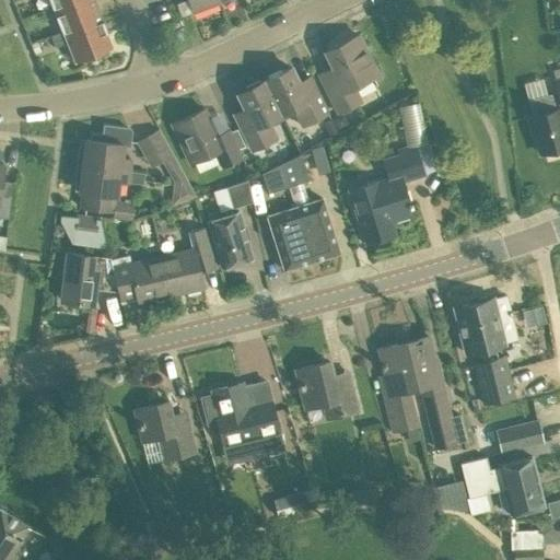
[(50,0),(54,7),(41,11),(43,16),(83,0),(50,0)]
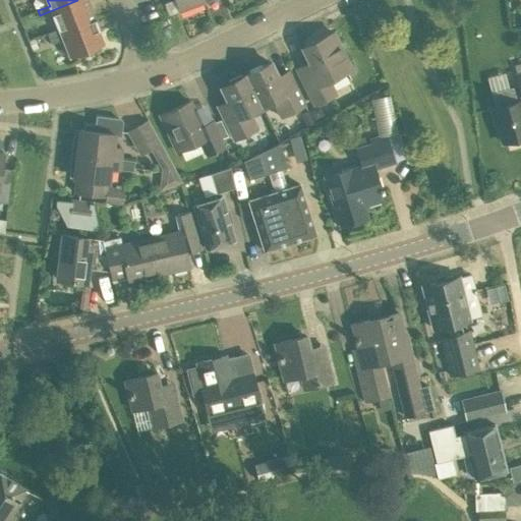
[(95,19),(87,0),(77,0),(40,15),(42,19),(53,14),(59,29),(47,34),(49,38),(93,20),(95,19)]
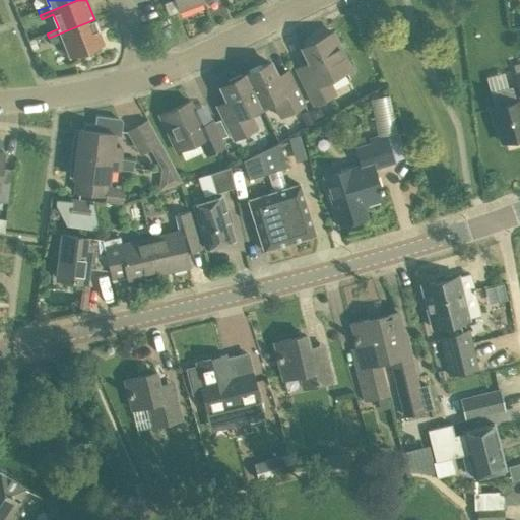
[(202,3),(200,0),(174,0),(179,11),(202,3)]
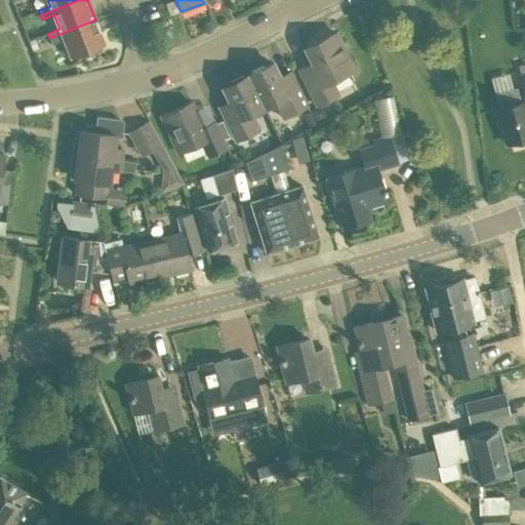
[(451,0),(452,11),(475,8),(474,0),(451,0)]
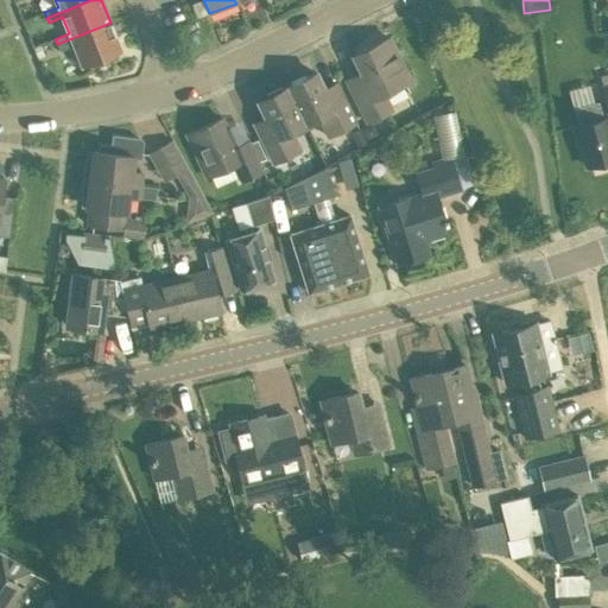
[(121,51),(111,23),(108,24),(57,44),(59,51),(74,46),(81,67),(121,51)]
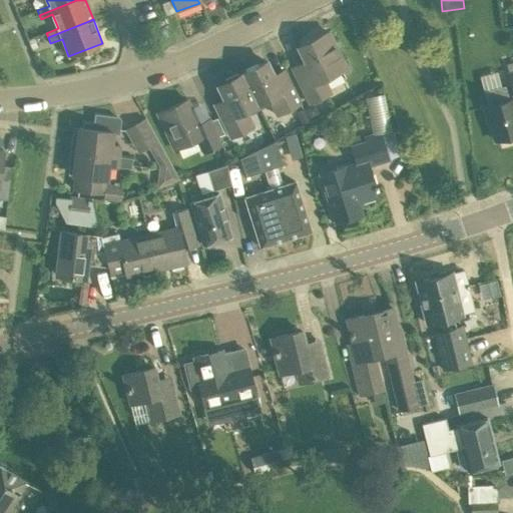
[(309,105),(333,94),(325,77),(345,68),(328,32),(299,46),(311,71),(295,79),(309,105)]
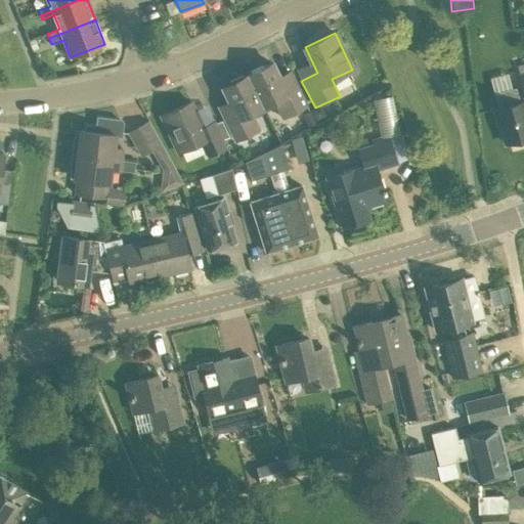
[(248,76),(261,104),(271,99),(281,120),(309,106),(296,81),(284,86),(272,63),(248,76)]
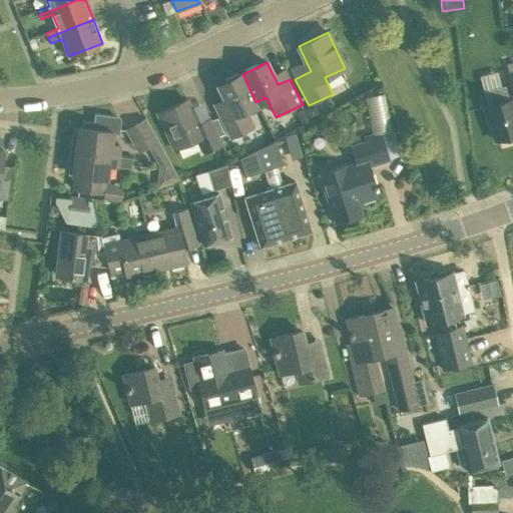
[(245,106),(255,102),(242,74),(218,86),(229,108),(217,114),(229,140),(255,127),(245,106)]
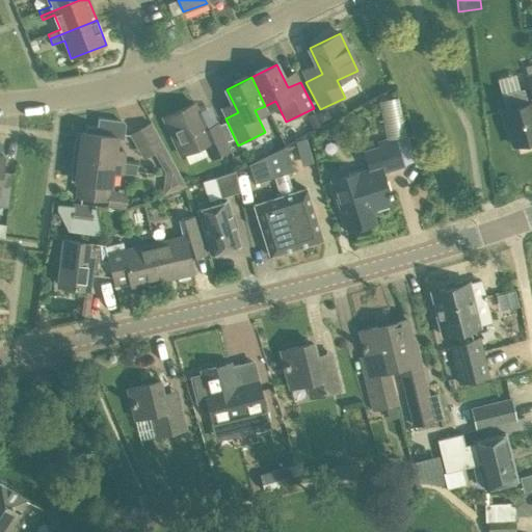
[(528,104),(525,88),(502,95),(506,110),(501,111),(506,129),(509,128),(513,145),(531,140),(531,111),(530,103),(528,104)]
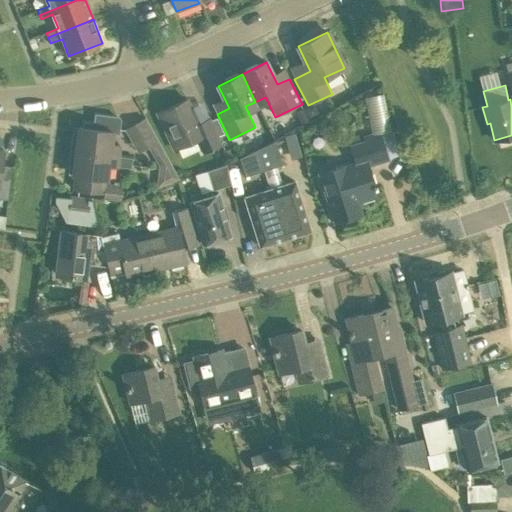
[(198,124),(186,100),(158,113),(174,149),(196,139),(203,154),(222,145),(209,119),(198,124)]
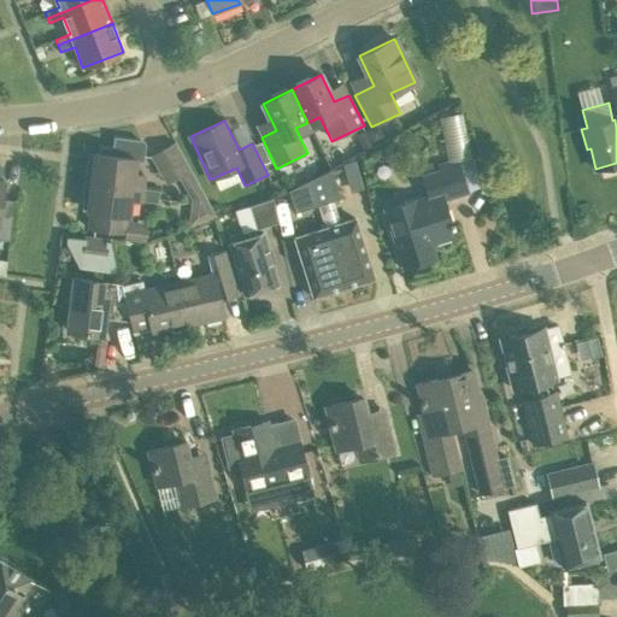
[(365,131),(356,136),(362,151),(372,146),(365,131)]
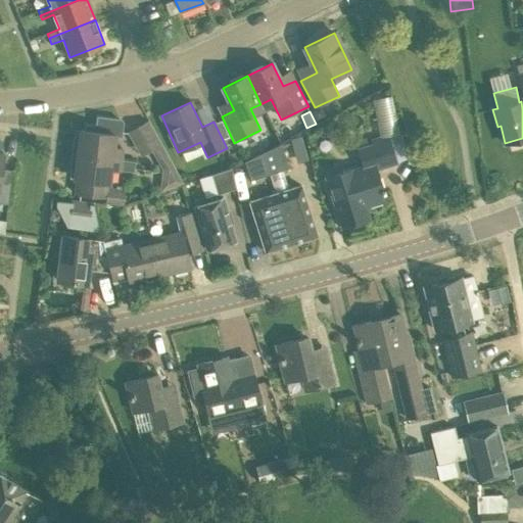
[(120,160),(120,159),(122,148),(113,147),(114,137),(122,138),(124,123),(122,119),(96,116),(95,127),(86,126),(86,131),(81,130),(80,139),(74,138),(72,153),(120,160)]
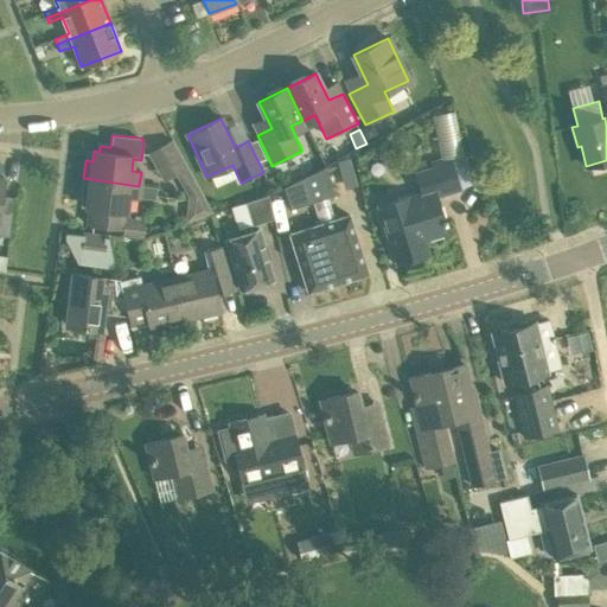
[(183,168),(200,200),(206,202),(172,139),(159,146),(174,174),(183,168)]
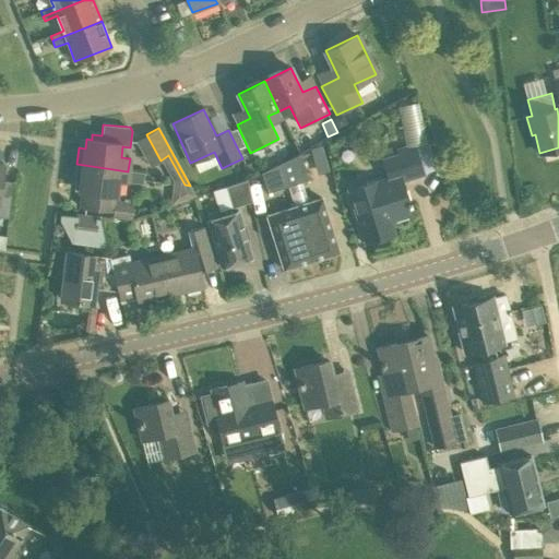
[(238,149),(245,146),(237,129),(230,132),(238,149)]
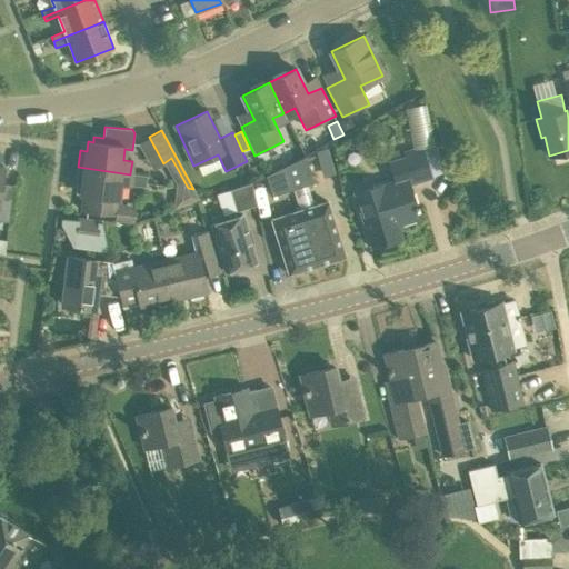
[(178,188),(188,188),(171,158),(163,163),(149,137),(138,143),(153,170),(165,165),(178,188)]
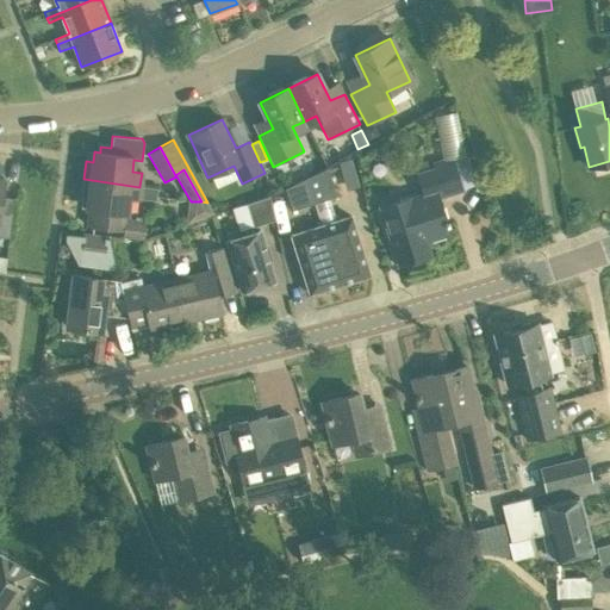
[(464,190),(453,155),(431,162),(434,167),(429,169),(427,161),(415,165),(417,173),(416,173),(423,193),(412,197),(380,206),(398,266),(431,255),(425,240),(452,232),(441,197),(464,190)]
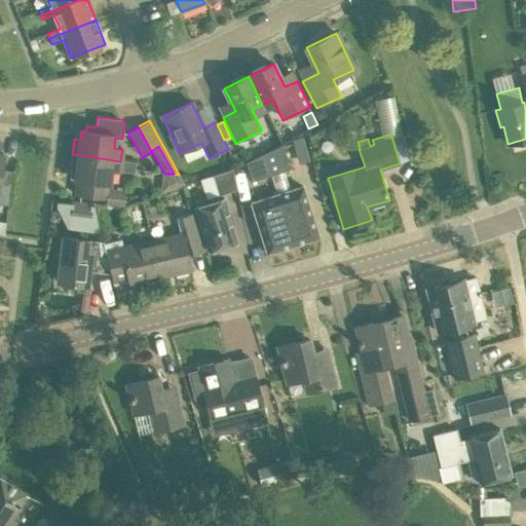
[(306,165),(315,163),(309,136),(300,138),(306,165)]
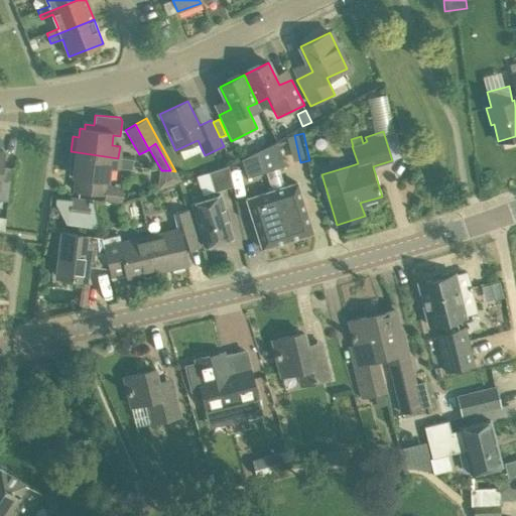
[(259,150),(266,172),(285,166),(277,141),(259,150)]
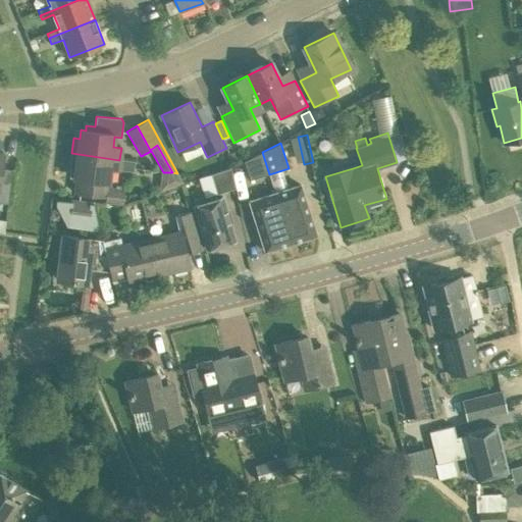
[(11,169),(2,168),(4,153),(0,152),(0,202),(7,203),(11,169)]
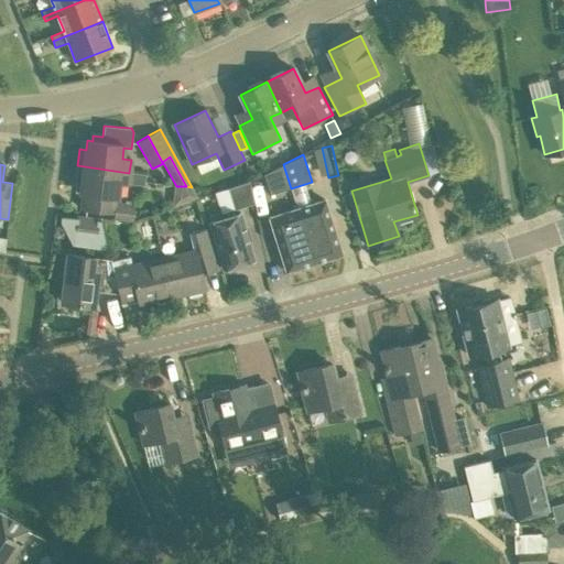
[(270,195),(291,188),(283,164),(264,174),(270,195)]
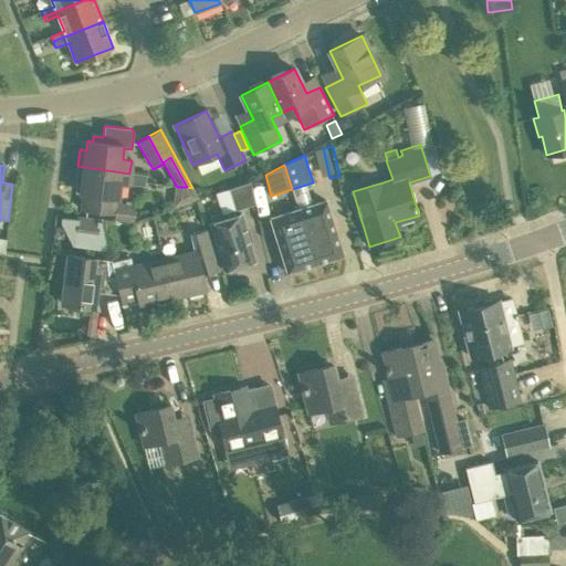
[(146,175),(129,173),(129,174),(77,166),(75,184),(82,185),(81,194),(84,194),(82,209),(114,213),(114,221),(134,223),(136,205),(117,202),(117,198),(119,182),(128,184),(128,185),(145,186),(146,175)]
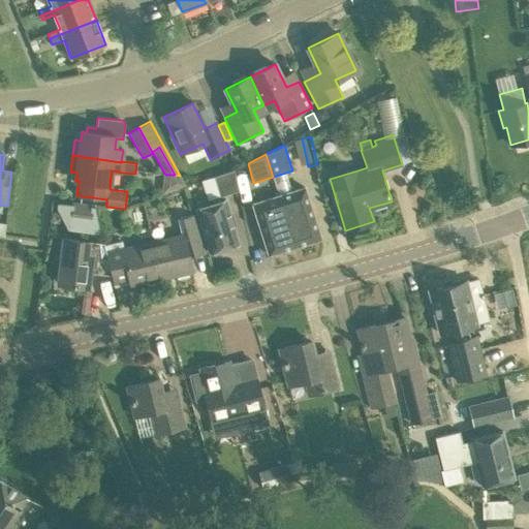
[(220,196),(238,191),(234,170),(214,177),(220,196)]
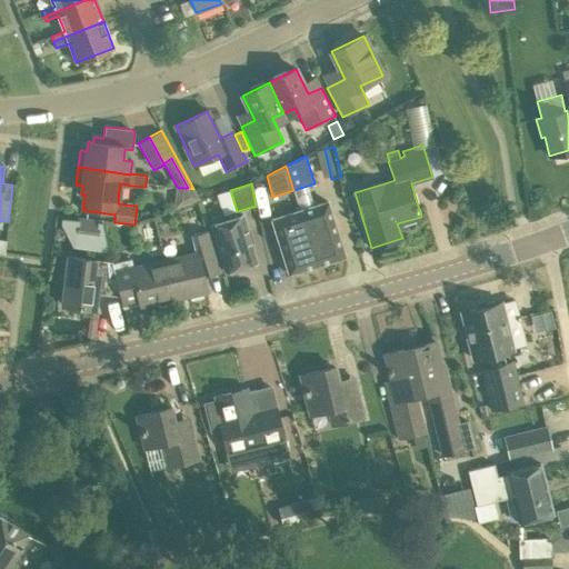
[(299,210),(317,266),(345,257),(328,201),(299,210)]
